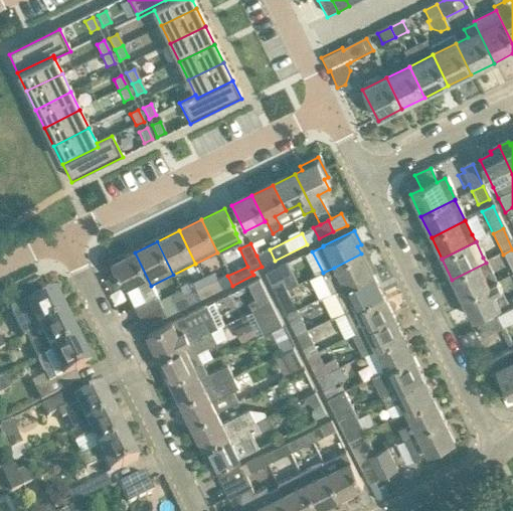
[(512,275),(512,248),(512,249),(503,254),(512,275)]
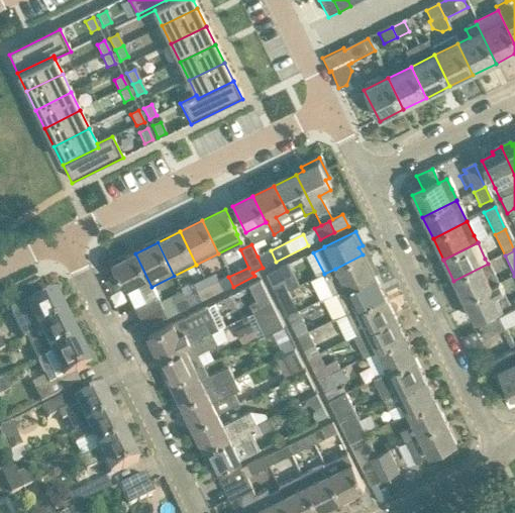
[(263,268),(276,262),(271,250),(258,257),(263,268)]
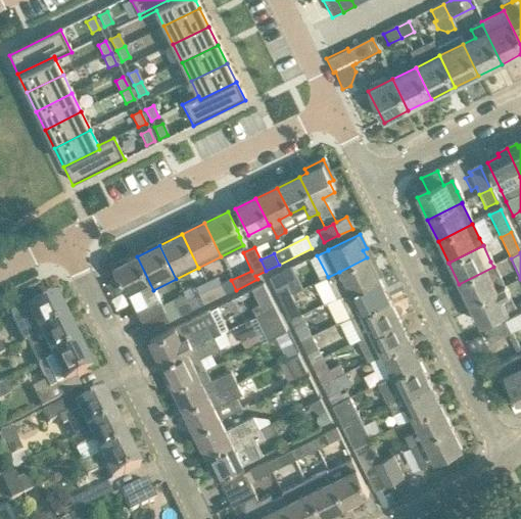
[(137,256),(113,269),(126,293),(140,324),(164,313),(163,313),(153,290),(137,256)]
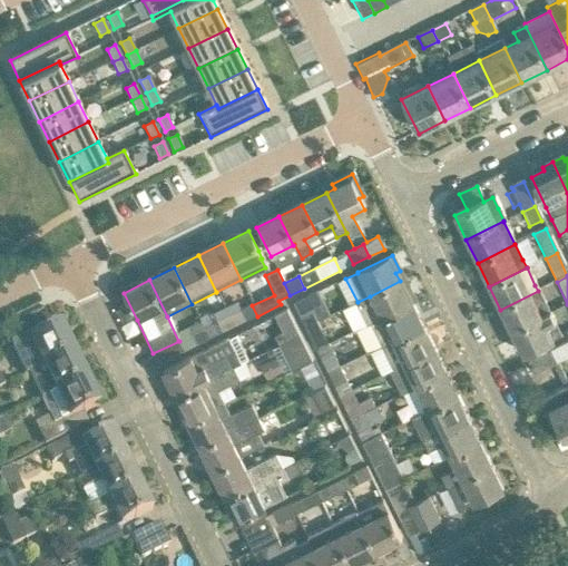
[(381,319),(411,304),(413,303),(414,301),(409,289),(407,289),(403,290),(400,281),(370,296),(358,302),(354,303),(355,304),(342,311),(352,333),(371,324),(381,319)]
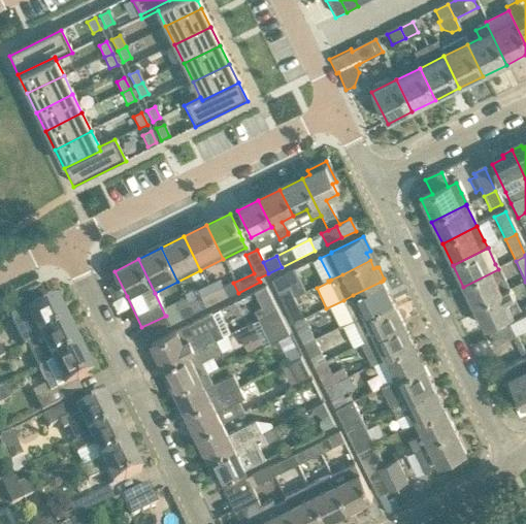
[(508,291),(507,288),(498,269),(463,287),(473,307),(508,291)]
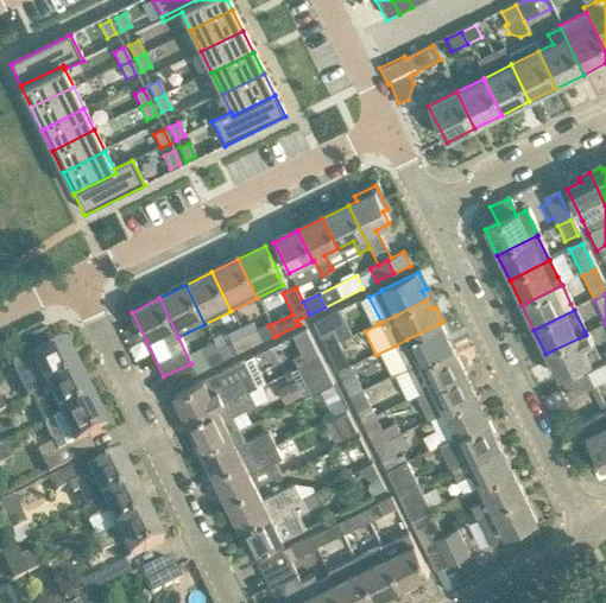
[(326,317),(313,324),(321,340),(334,334),(339,344),(349,338),(351,337),(343,324),(340,327),(341,328),(333,331),(326,317)]
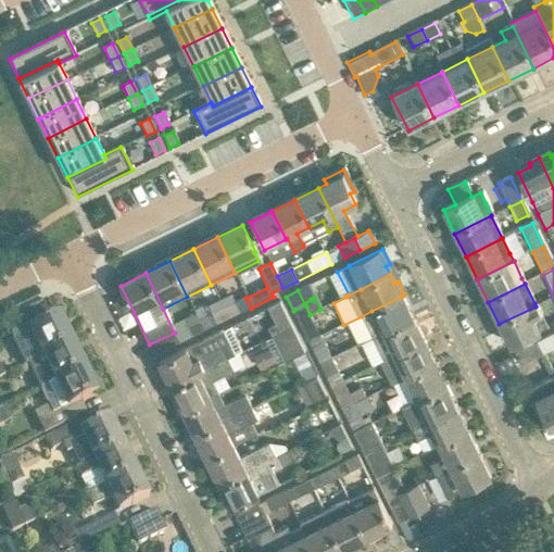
[(372,339),(412,320),(401,297),(372,311),(362,316),(372,339)]
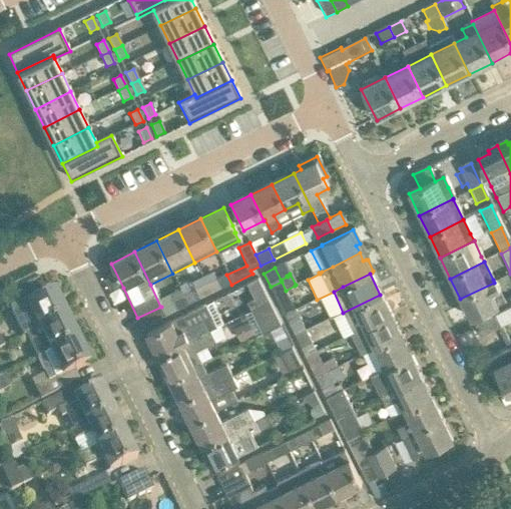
[(208,296),(231,285),(226,275),(203,286),(208,296)]
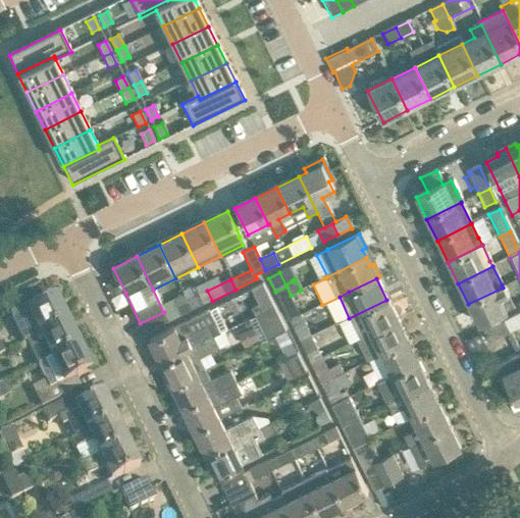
[(117,280),(105,286),(112,299),(123,293),(117,280)]
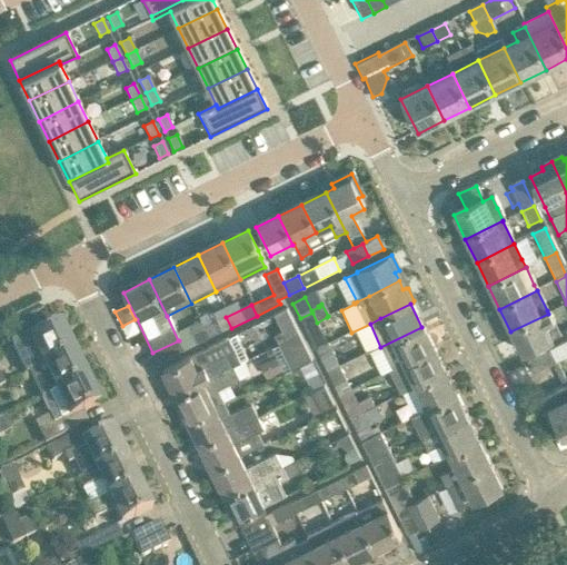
[(278,346),(298,337),(286,311),(274,317),(282,333),(274,337),(278,346)]
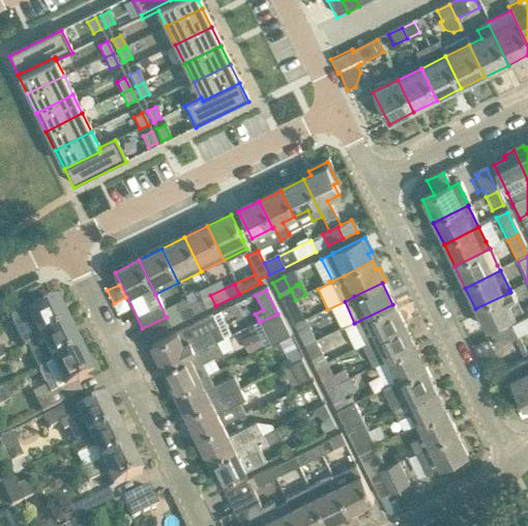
[(291,291),(280,296),(294,326),(305,321),(295,300),(291,291)]
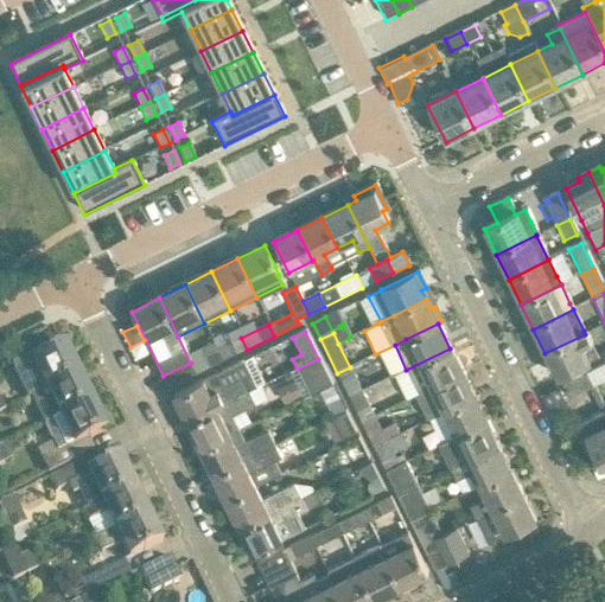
[(585,334),(545,353),(556,378),(588,363),(590,362),(584,348),(591,345),(585,334)]
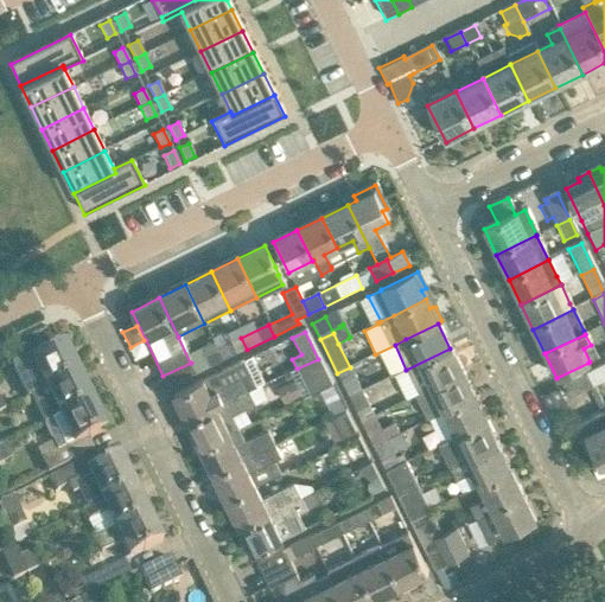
[(221,362),(247,350),(241,338),(216,350),(221,362)]
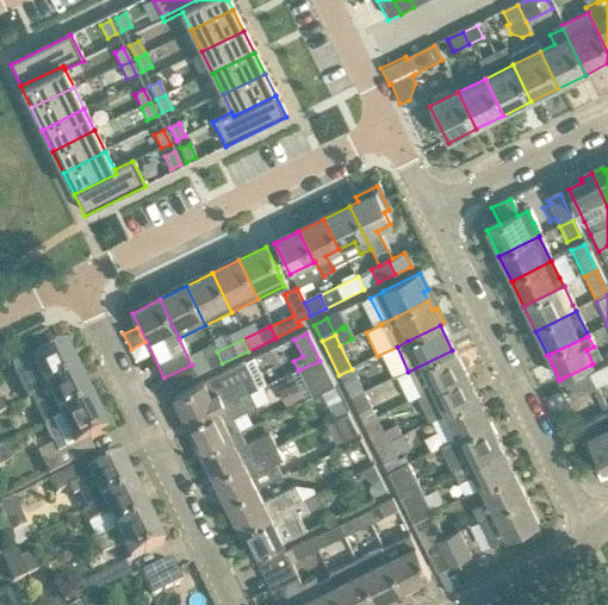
[(420,397),(433,391),(464,375),(452,350),(408,372),(420,397)]
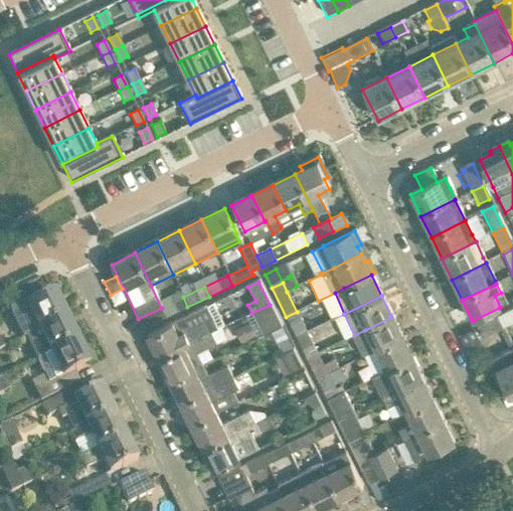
[(166,318),(187,307),(183,297),(161,308),(162,308),(166,318)]
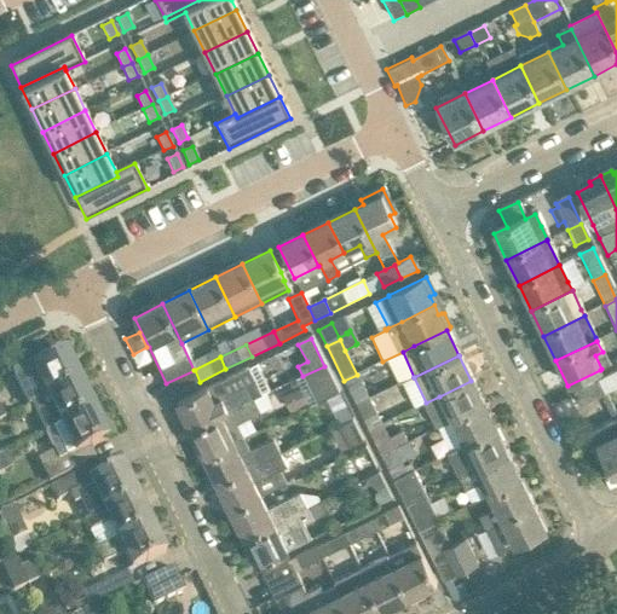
[(30,411),(79,388),(64,360),(65,359),(65,358),(39,370),(36,365),(10,378),(21,400),(26,411),(30,410),(30,411)]
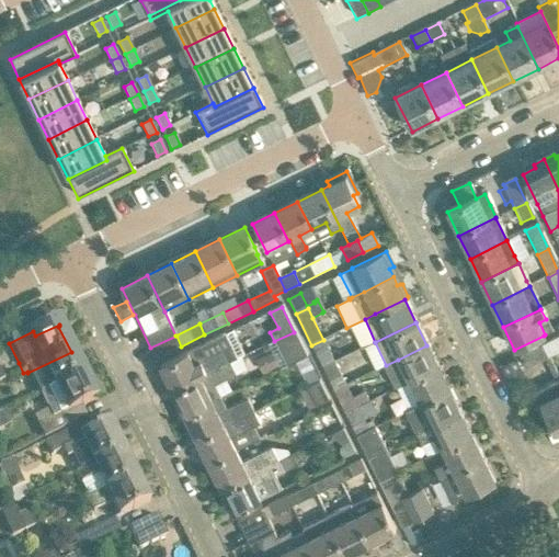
[(229,364),(237,360),(243,356),(231,331),(160,366),(172,391),(229,364)]
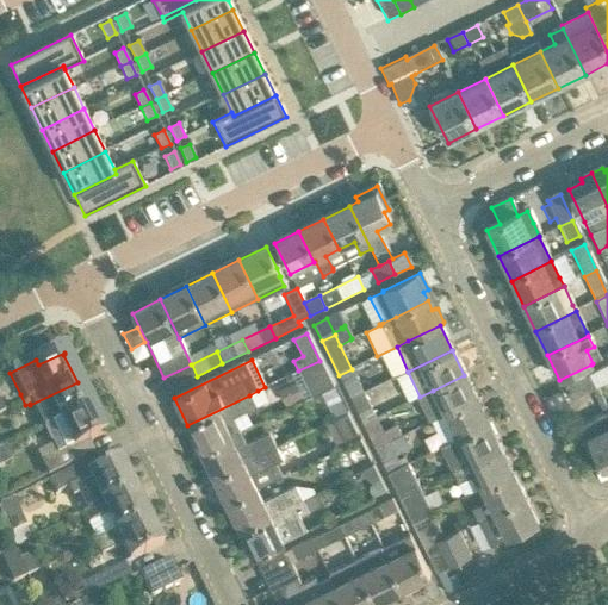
[(320,361),(298,370),(312,399),(320,395),(334,388),(320,361)]
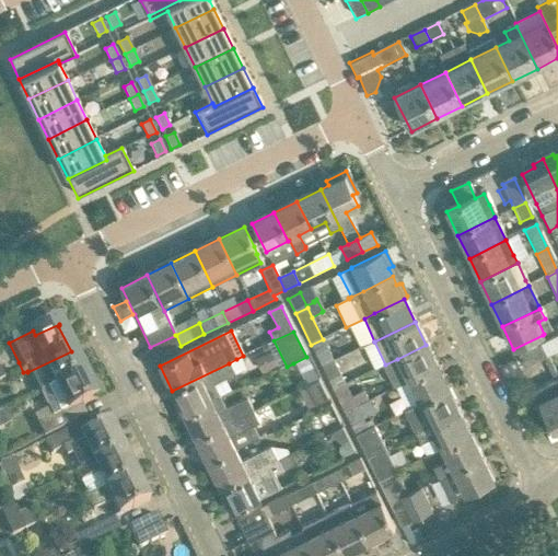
[(155,358),(181,346),(176,335),(150,347),(155,358)]
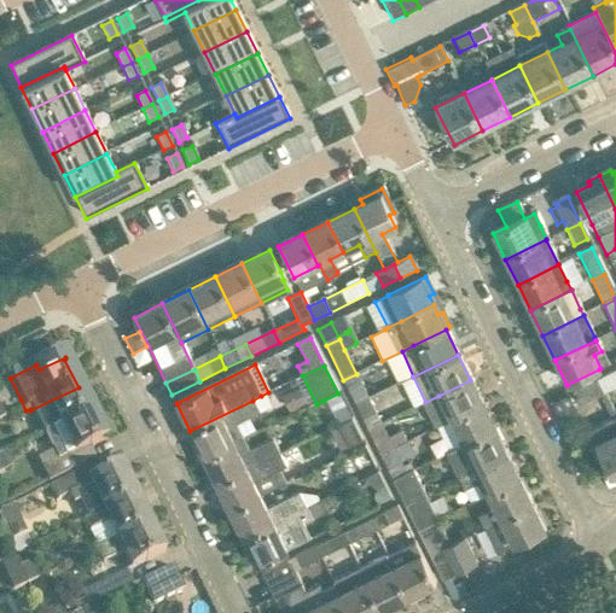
[(615,381),(612,373),(597,381),(603,396),(615,389),(615,381)]
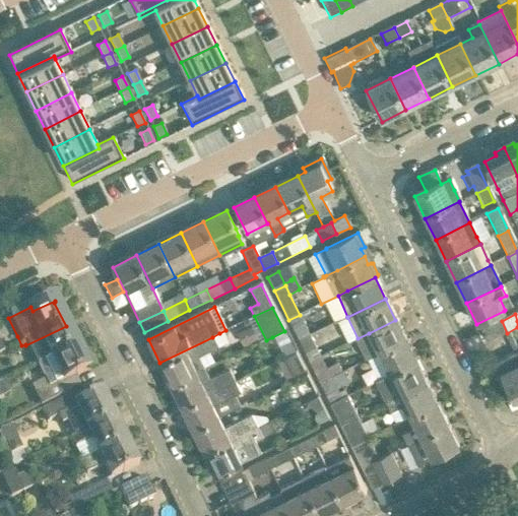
[(299,341),(310,336),(300,315),(288,320),(299,341)]
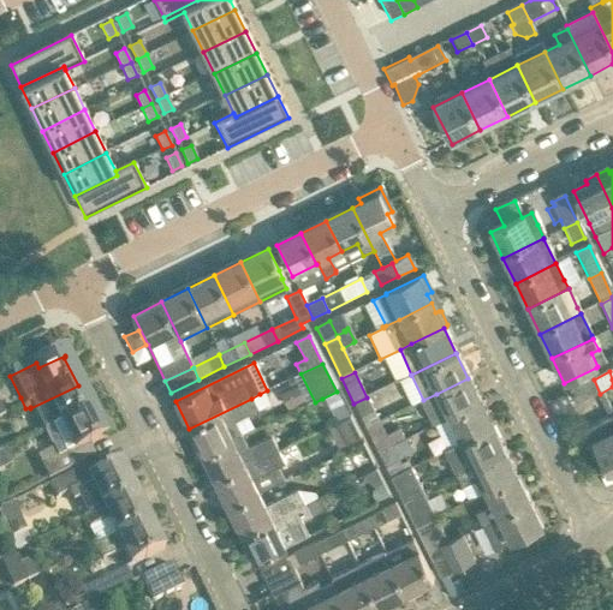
[(423,400),(420,402),(432,426),(434,425),(481,402),(468,378),(436,394),(423,400)]
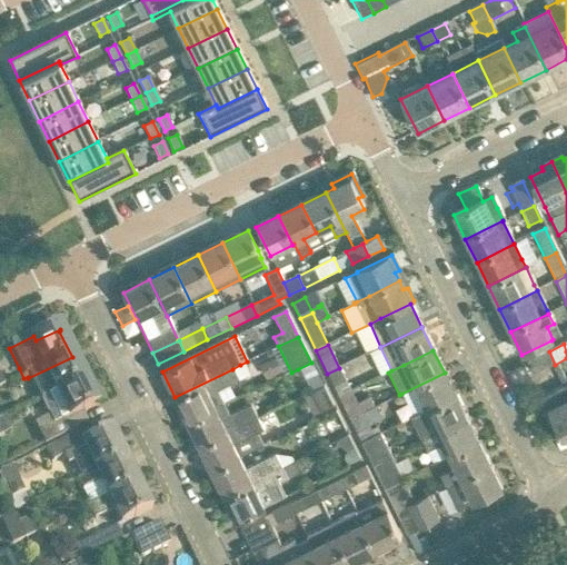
[(533,376),(555,365),(549,352),(526,363),(533,376)]
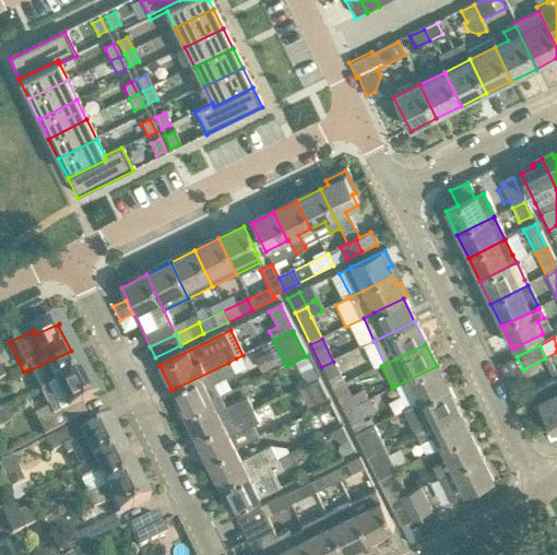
[(27,372),(26,373),(32,384),(46,376),(52,390),(83,376),(71,351),(27,372)]
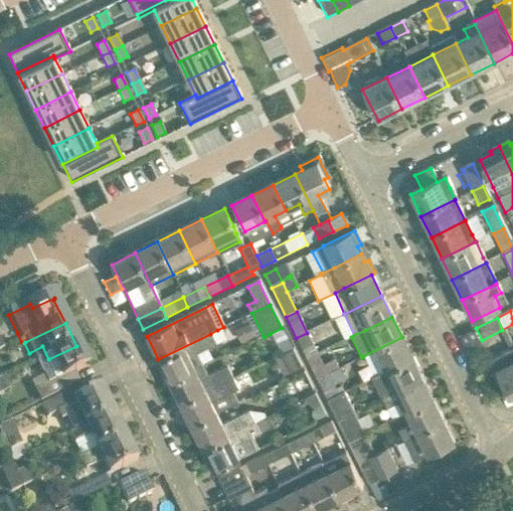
[(459,337),(466,351),(480,345),(473,331),(459,337)]
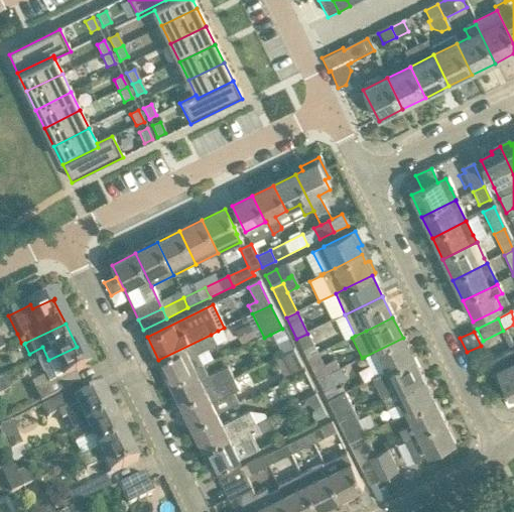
[(306,359),(317,354),(307,334),(296,339),(306,359)]
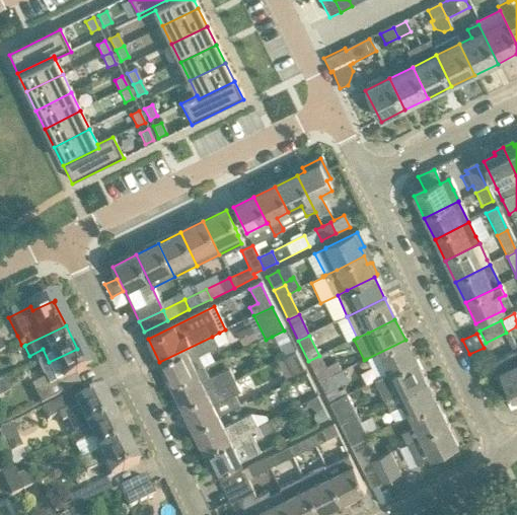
[(170,384),(204,368),(198,358),(218,348),(212,337),(159,362),(170,384)]
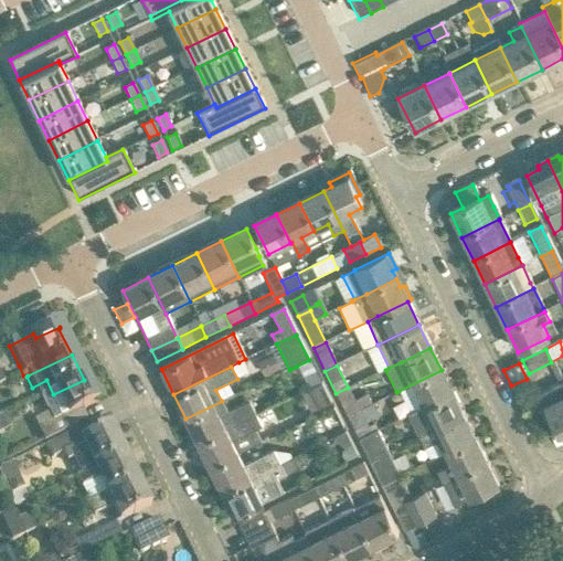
[(442,370),(399,391),(410,415),(453,393),(442,370)]
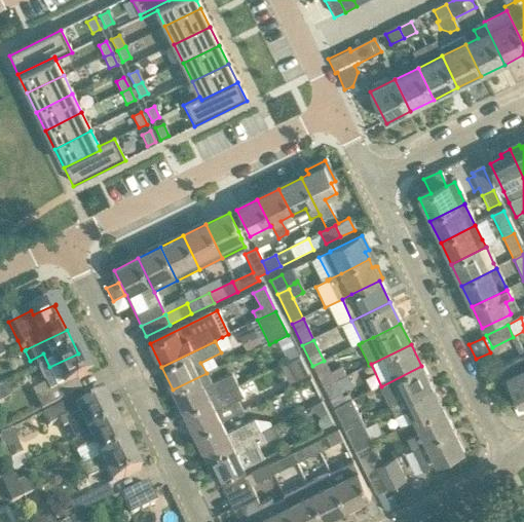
[(40,415),(80,396),(75,385),(91,377),(90,376),(89,376),(78,353),(49,367),(36,374),(43,389),(31,396),(40,415)]
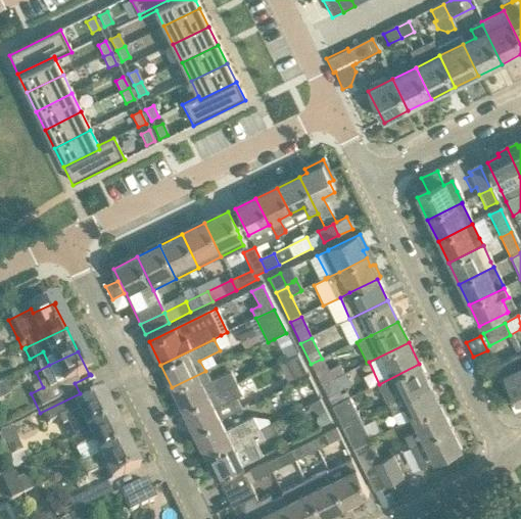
[(517,404),(520,402),(520,356),(520,355),(499,366),(505,377),(500,380),(505,390),(509,387),(517,404)]
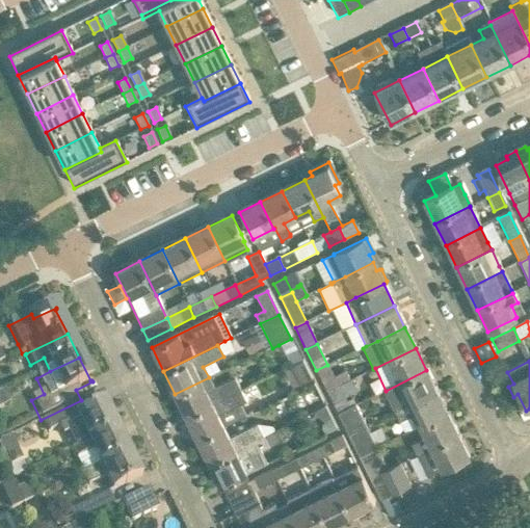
[(291,368),(289,368),(298,387),(311,380),(302,363),(291,368)]
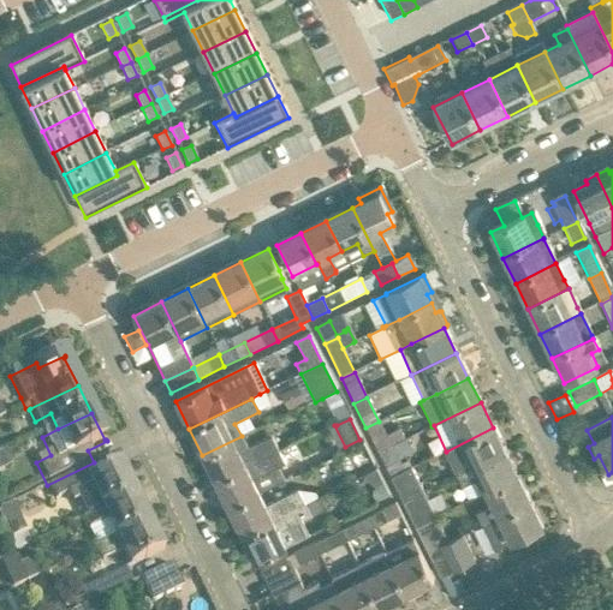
[(456,477),(505,453),(493,428),(446,452),(444,453),(456,477)]
